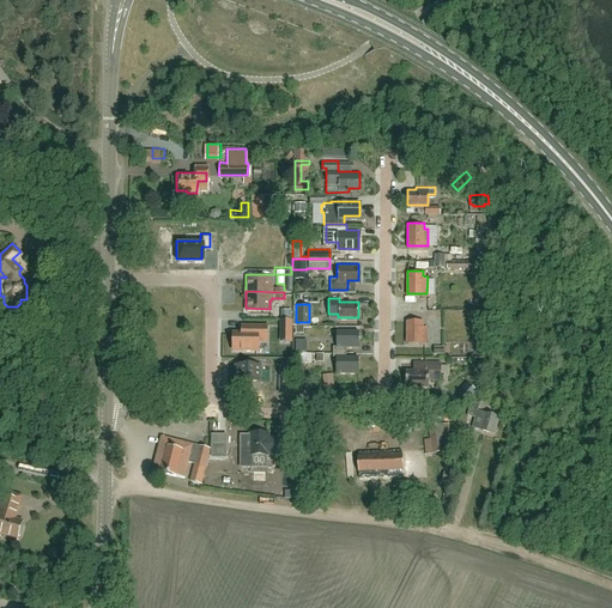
[(426,341),(426,324),(423,324),(423,318),(406,318),(406,341),(426,341)]
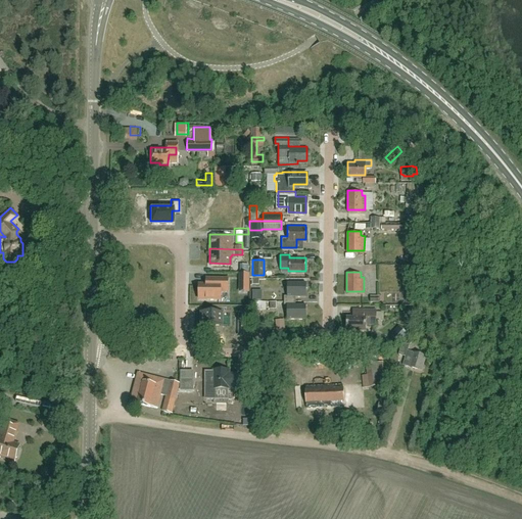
[(228,275),(204,274),(204,280),(197,280),(197,297),(221,297),(221,289),(228,289),(228,275)]
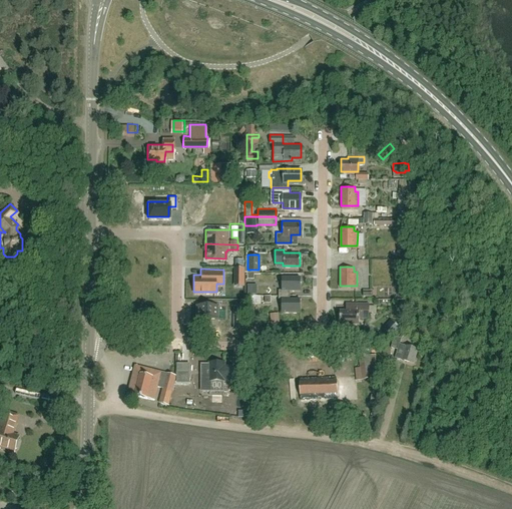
[(299,289),(299,275),(281,275),(281,289),(278,289),(278,293),(289,293),(289,289),(299,289)]
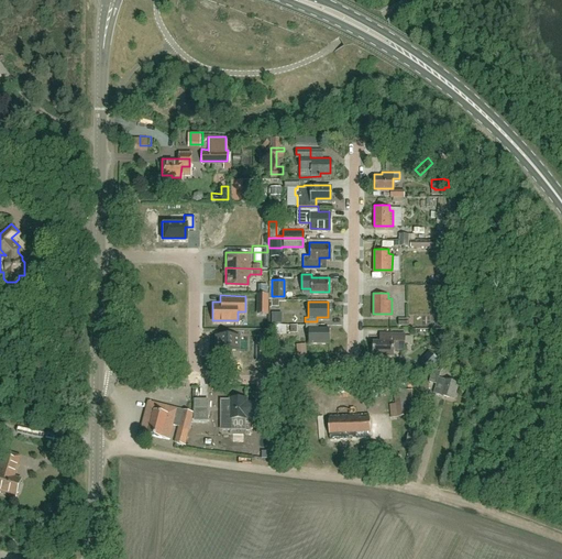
[(268,338),(276,338),(276,335),(276,331),(286,331),(286,321),(276,321),(276,322),(268,322),(268,338)]
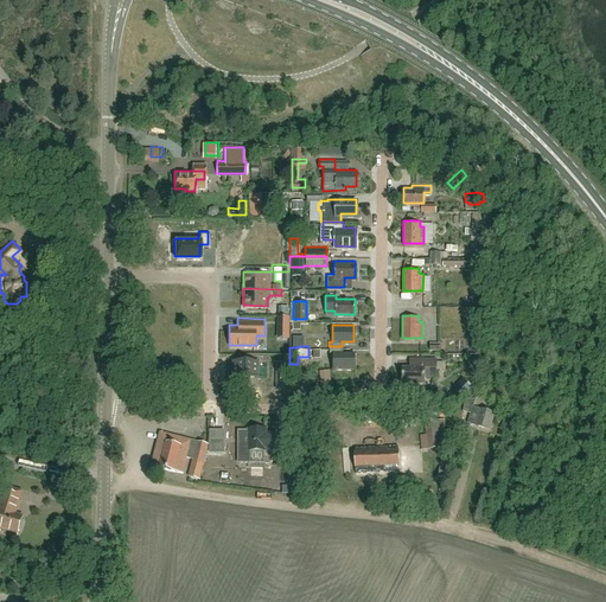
[(342,351),(342,346),(329,346),(329,352),(332,352),(332,367),(353,367),(353,351),(342,351)]
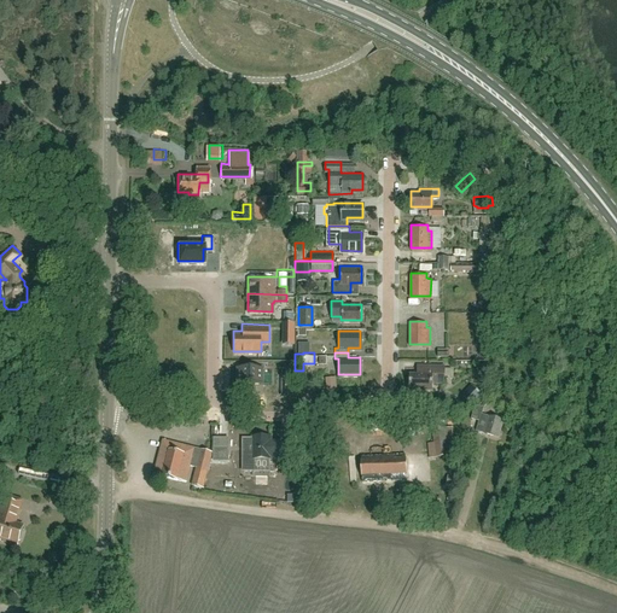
[(443,380),(443,363),(418,363),(418,372),(409,372),(409,387),(431,387),(431,380),(443,380)]
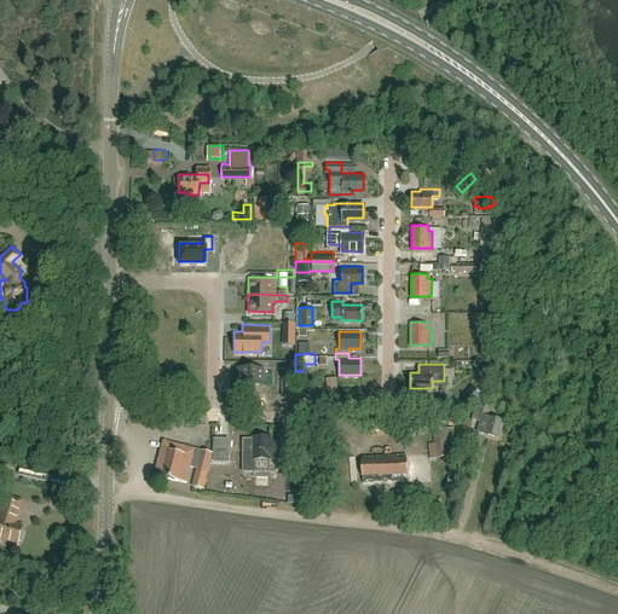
[(260,382),(260,365),(235,365),(235,381),(260,382)]
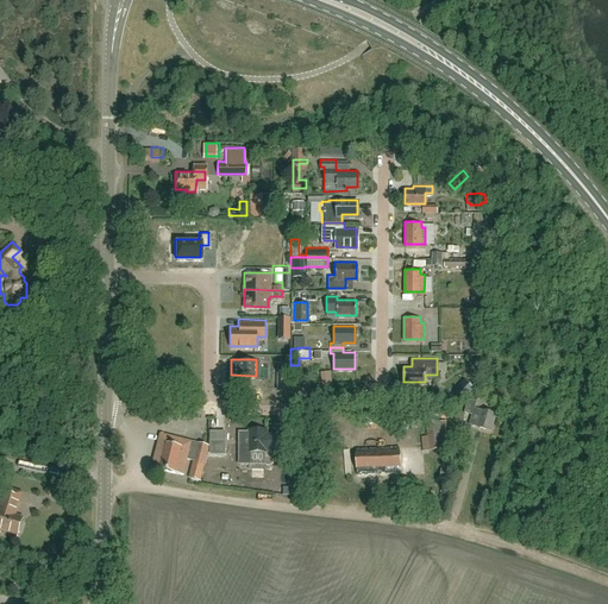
[(467,377),(458,384),(467,394),(475,387),(467,377)]
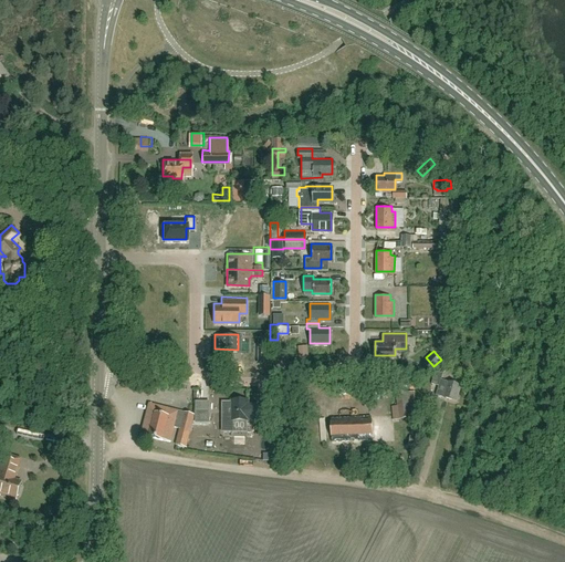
[(481,351),(477,364),(485,367),(490,353),(481,351)]
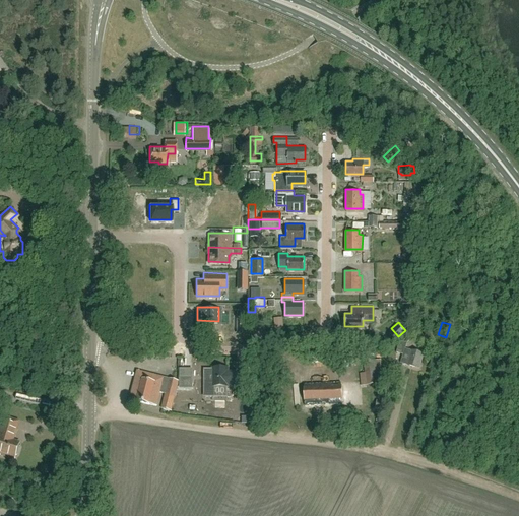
[(418,366),(423,351),(404,346),(406,340),(400,338),(398,340),(395,349),(402,351),(400,360),(418,366)]
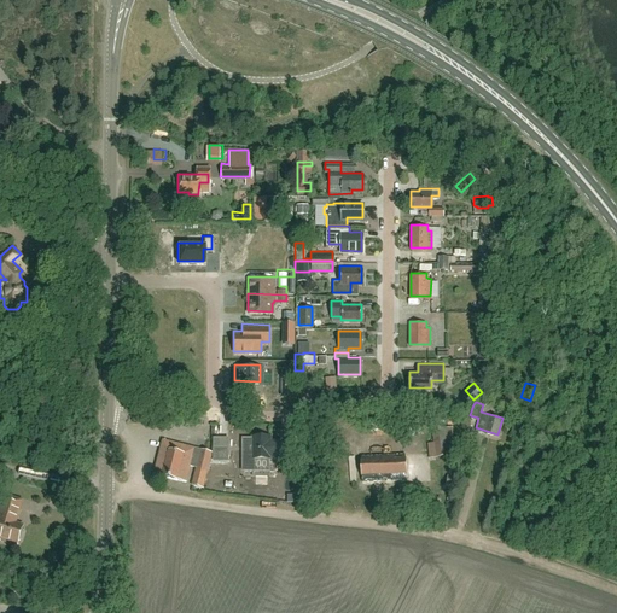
[(434,418),(446,418),(446,408),(434,408),(434,418)]
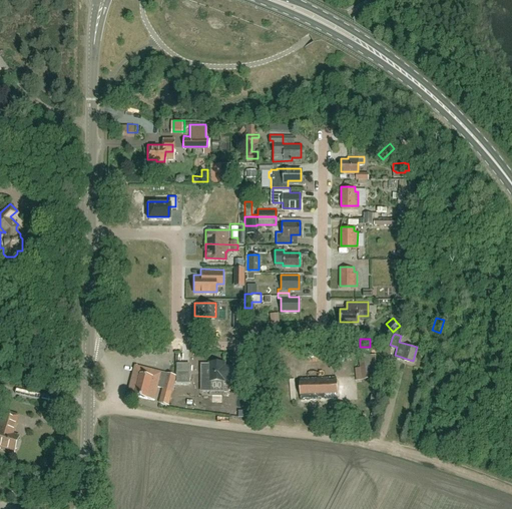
[(341,340),(341,346),(341,348),(353,349),(353,341),(341,340)]
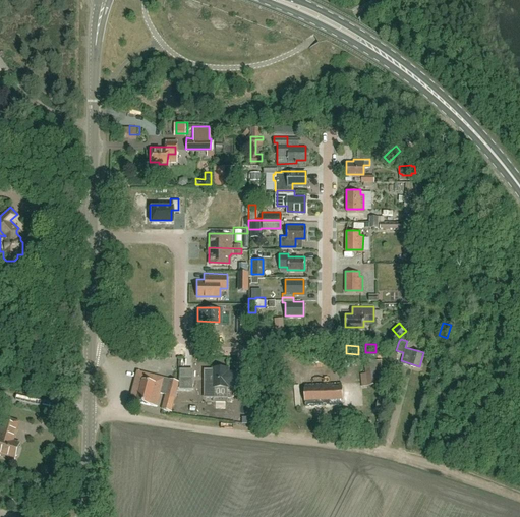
[(361,384),(383,382),(381,357),(363,359),(364,370),(359,371),(361,384)]
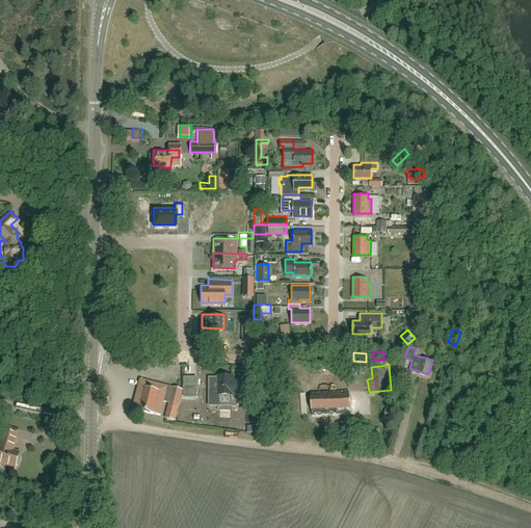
[(232,373),(216,373),(216,392),(224,392),(226,394),(229,394),(230,392),(232,392),(232,391),(248,391),(248,377),(232,377),(232,373)]
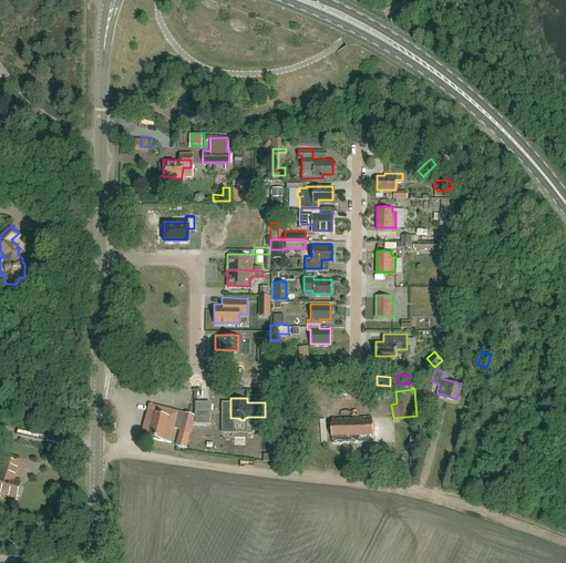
[(177,410),(177,409),(148,401),(141,432),(148,434),(162,439),(162,438),(170,440),(174,425),(179,427),(175,442),(185,446),(193,413),(184,410),(184,411),(177,410)]
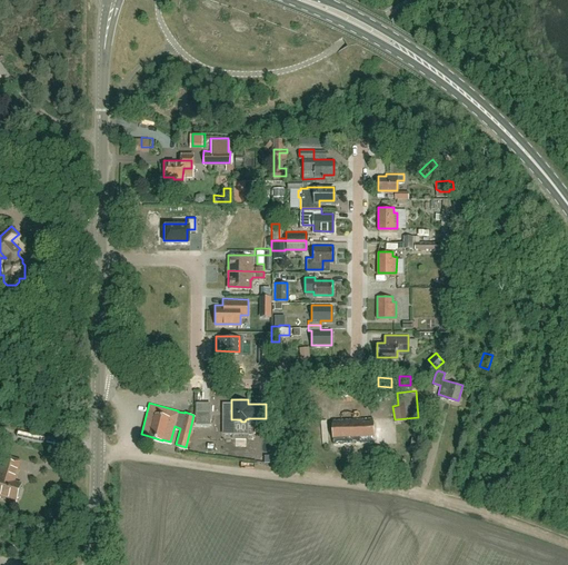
[(209,410),(196,410),(196,423),(209,423),(209,410)]
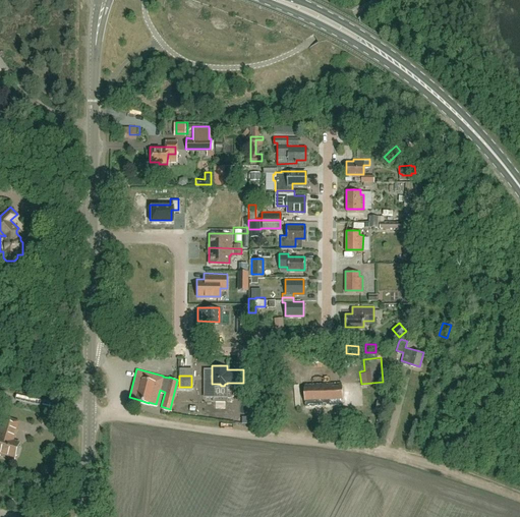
[(304,404),(341,403),(340,380),(303,381),(304,404)]
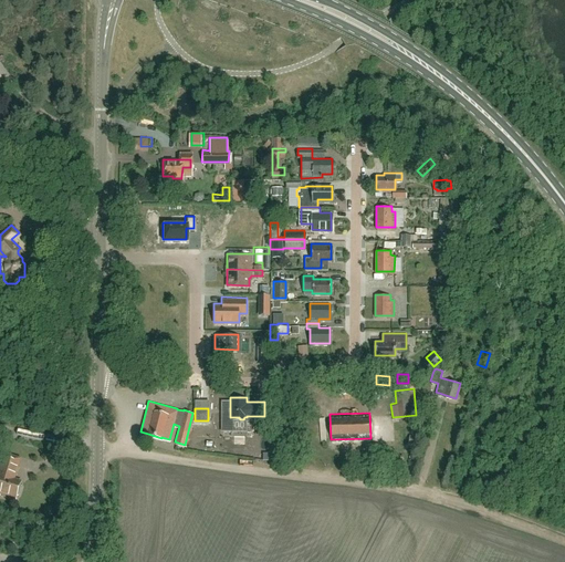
[(421,433),(422,424),(411,423),(410,432),(421,433)]
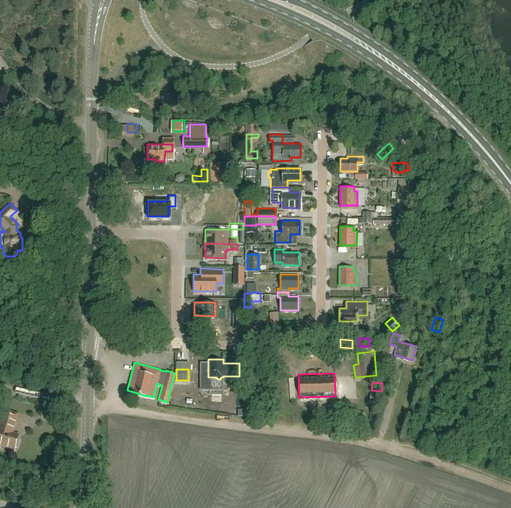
[(233,407),(241,407),(241,390),(233,390),(233,407)]
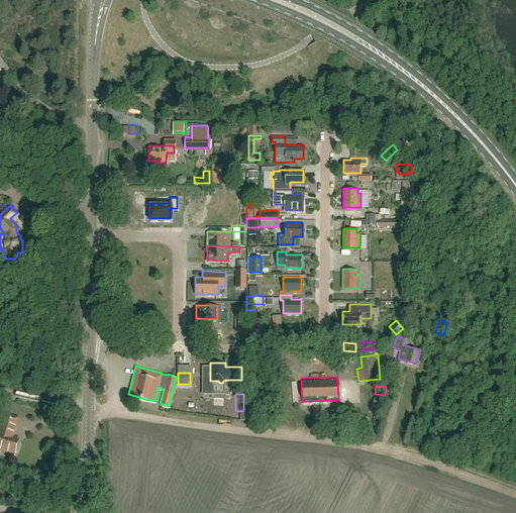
[(383,405),(385,397),(374,395),(373,404),(383,405)]
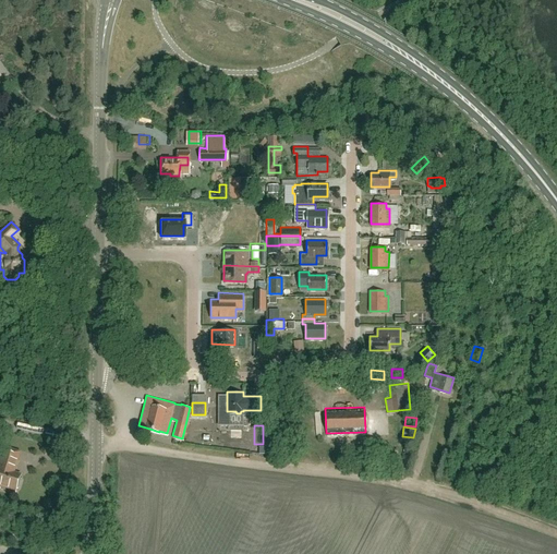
[(8,486),(14,489),(15,485),(16,484),(20,477),(19,474),(20,472),(11,469),(12,466),(13,465),(14,465),(14,464),(19,449),(4,445),(0,458),(0,485),(8,488),(8,486)]
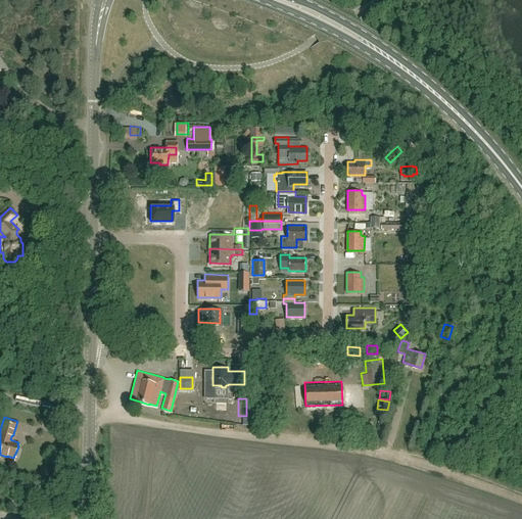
[(36,501),(30,499),(28,507),(34,509),(36,501)]
